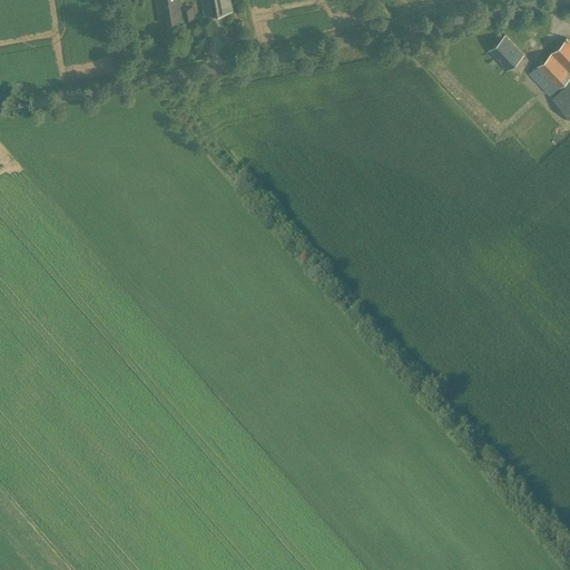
[(193,7),(183,9),(180,0),(155,0),(159,23),(194,18),(193,7)]
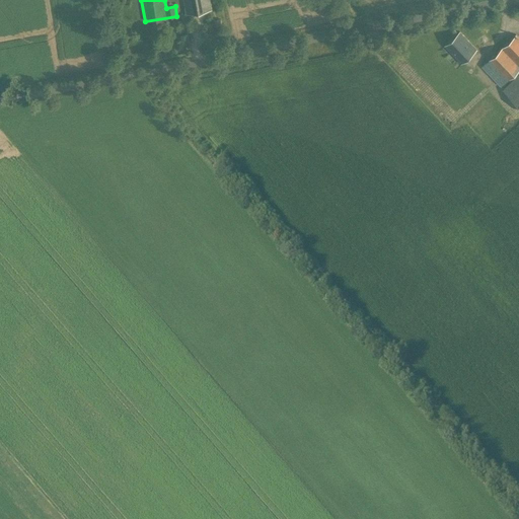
[(182,0),(186,15),(212,11),(210,0),(182,0)]
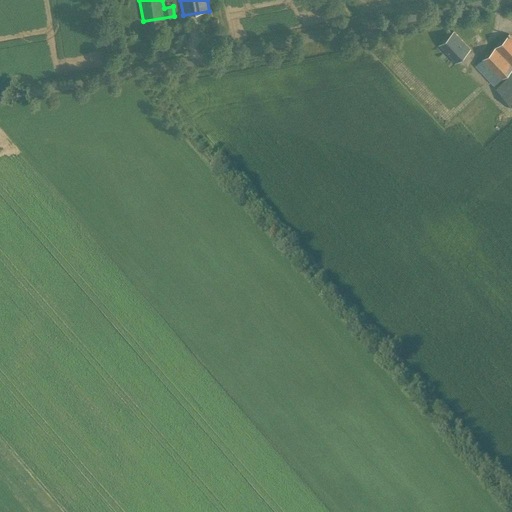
[(455,64),(471,49),(453,32),(438,46),(455,64)]
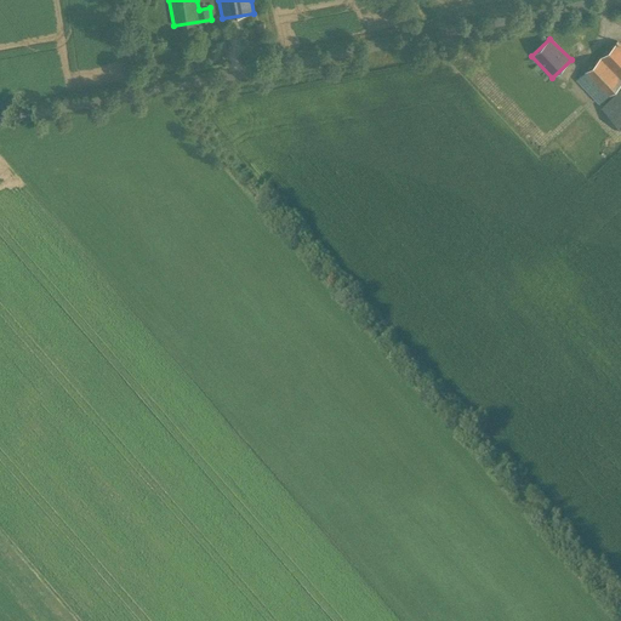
[(620,45),(617,41),(600,57),(620,79),(620,45)]
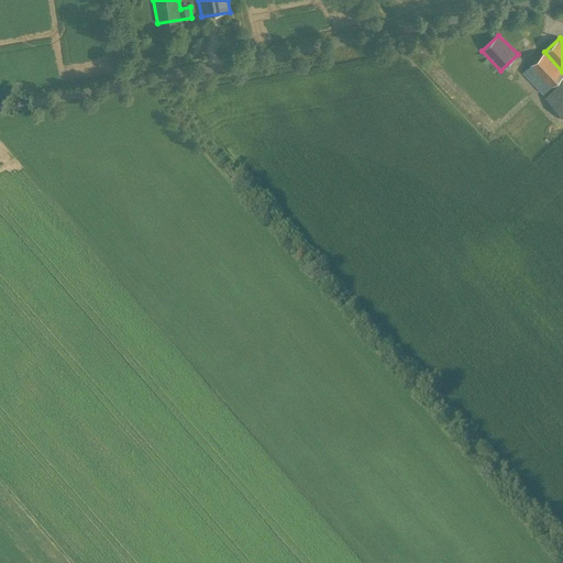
[(562,75),(562,72),(544,52),(531,65),(552,87),(562,75)]
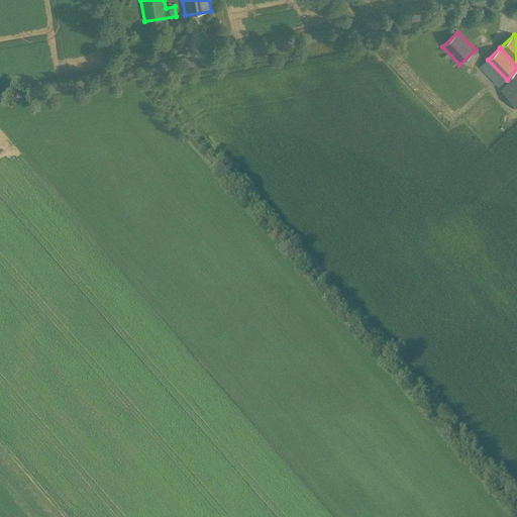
[(507,80),(488,60),(480,67),(499,87),(507,80)]
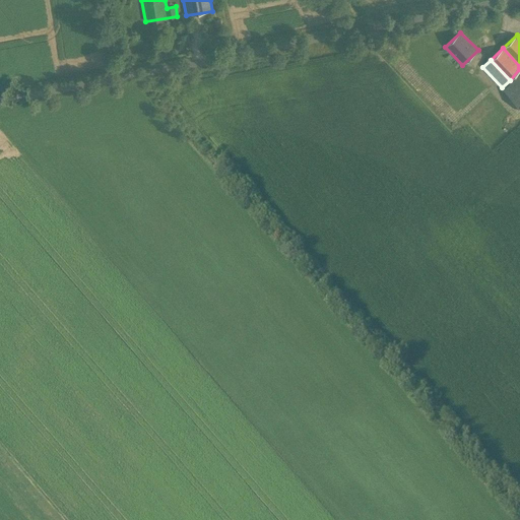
[(519,108),(519,74),(504,90),(519,108)]
